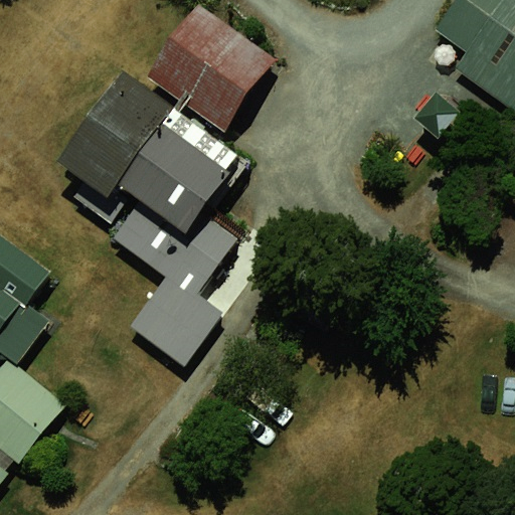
[(514,0),(454,0),(434,29),(467,53),(456,69),(514,112),(514,0)]
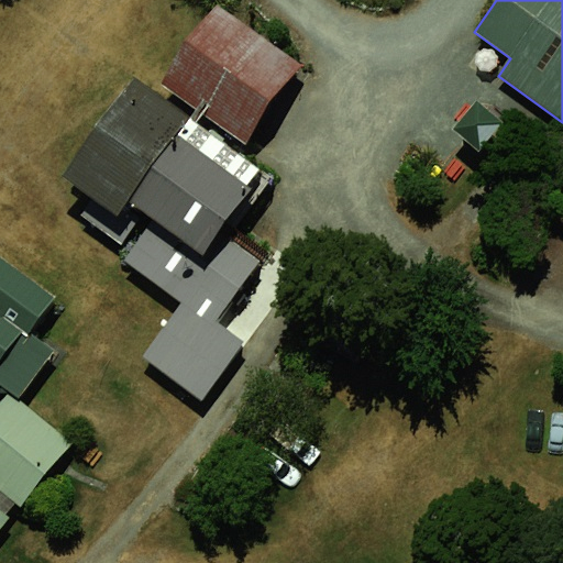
[(219,7),(163,83),(244,143),(300,67),(219,7)]
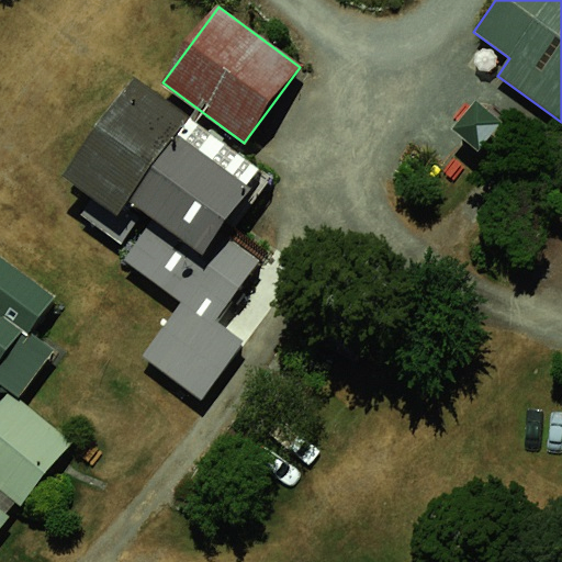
[(263,172),(139,80),(70,175),(146,231),(194,266),(221,229),(263,172)]
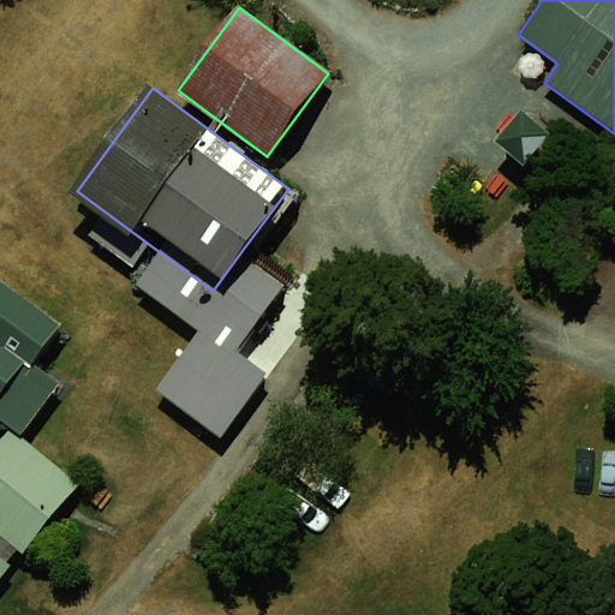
[(213,291),(160,252),(136,284),(197,327),(153,388),(220,437),(269,369),(237,346),(284,282),(242,251),(213,291)]
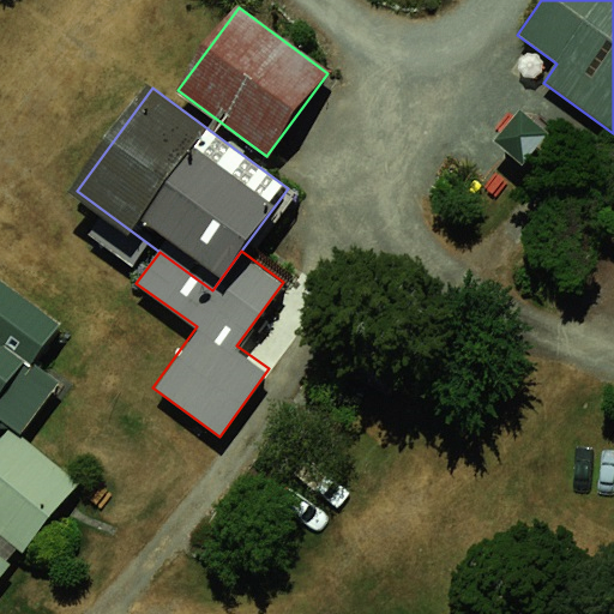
[(54,325),(0,286),(0,414),(20,429),(53,385),(24,365),(54,325)]
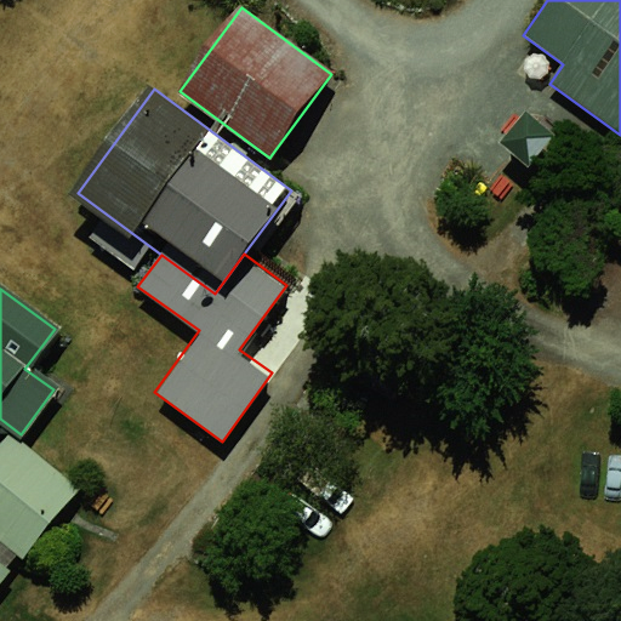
[(77,488),(10,436),(0,448),(0,536),(23,556),(77,488)]
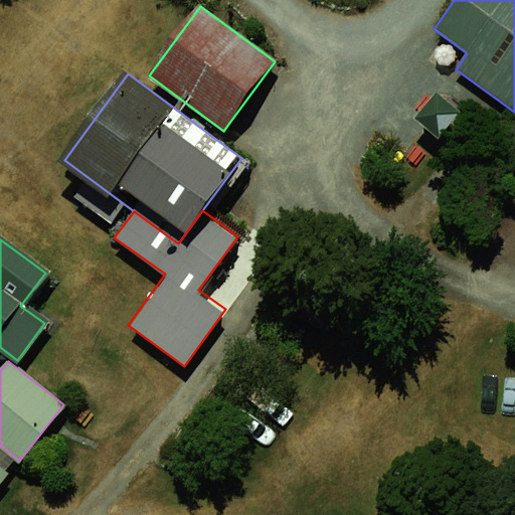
All buildings are outlined.
